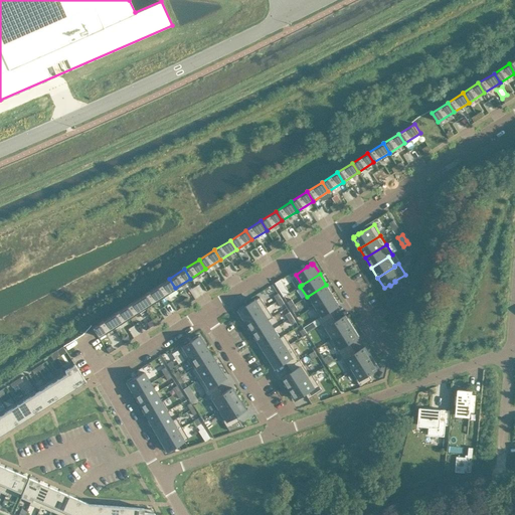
[(169,279),(153,289),(160,298),(175,288),(169,279)]
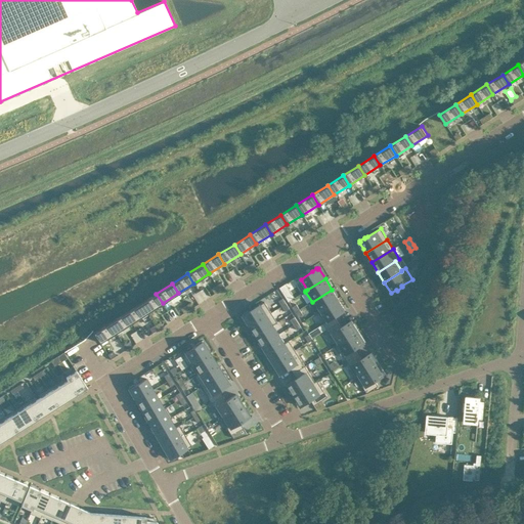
[(286,284),(279,288),(284,294),(289,302),(295,298),(290,291),(286,284)]
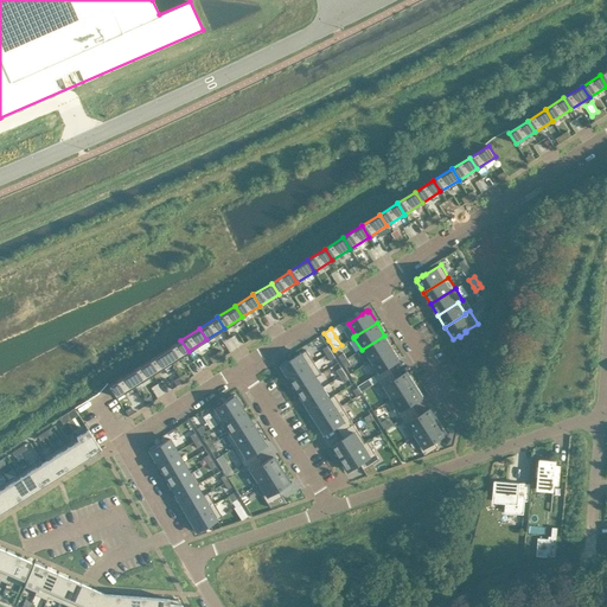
[(384,336),(362,350),(369,362),(391,347),(384,336)]
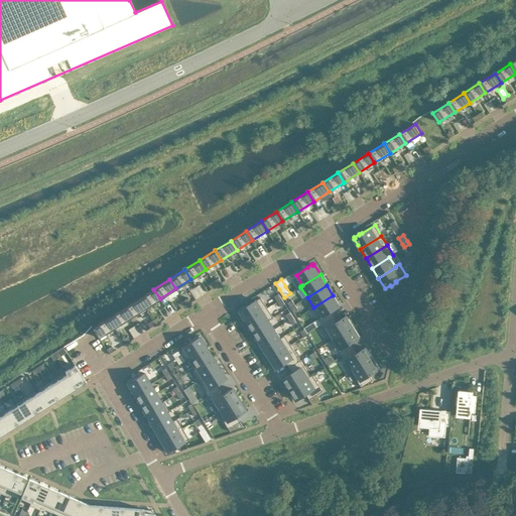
[(398,296),(392,300),(397,307),(403,303),(405,298),(407,290),(400,288),(398,296)]
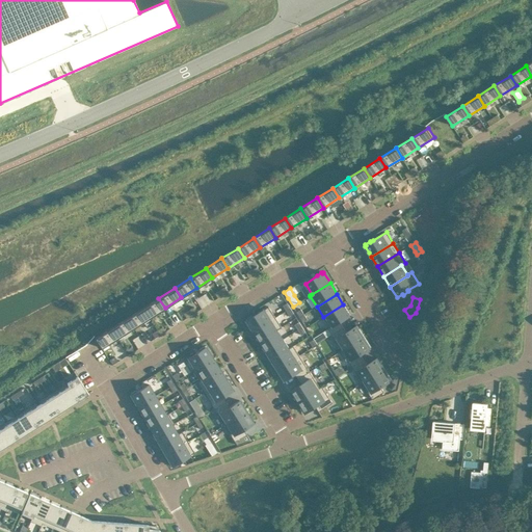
[(158,298),(142,308),(149,318),(165,308),(158,298)]
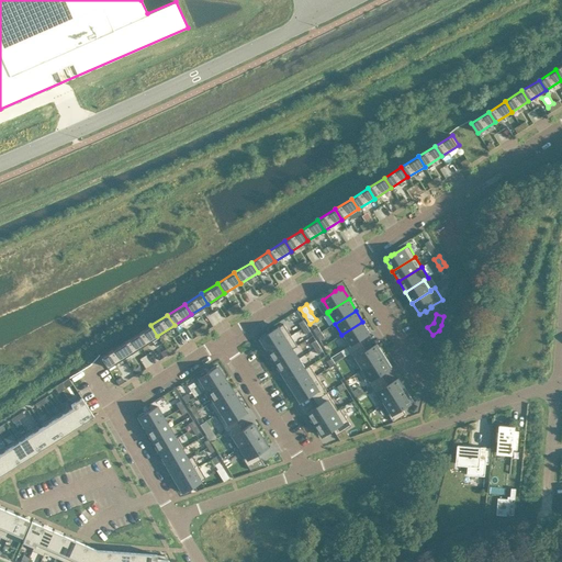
[(362,322),(341,335),(349,346),(347,347),(350,353),(362,346),(359,340),(370,333),(362,322)]
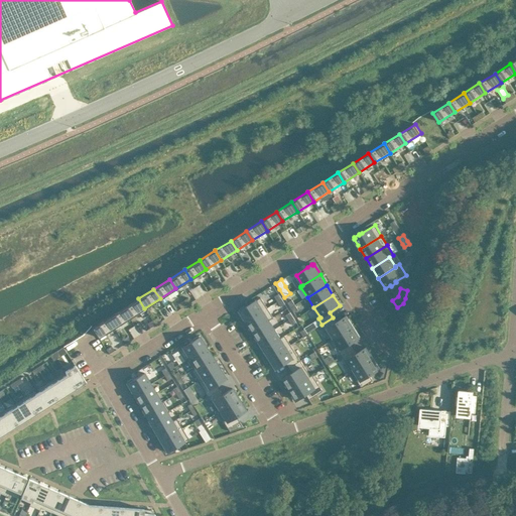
[(241,310),(239,310),(246,321),(267,308),(260,297),(245,307),(244,306),(240,309),(241,310)]
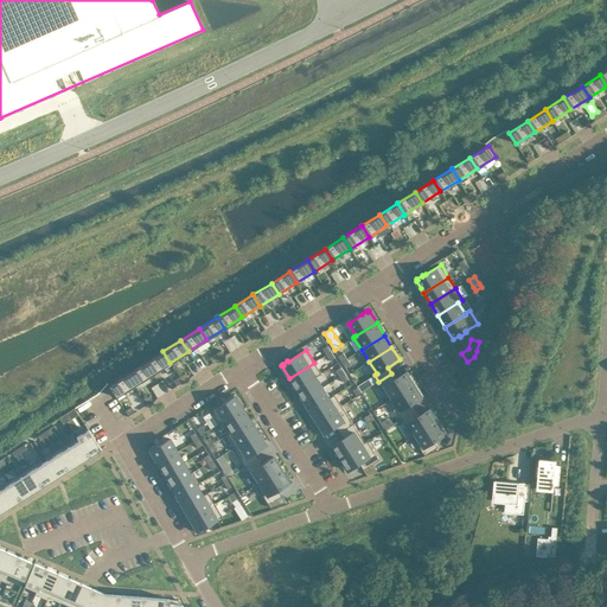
[(163,351),(145,363),(152,374),(170,363),(163,351)]
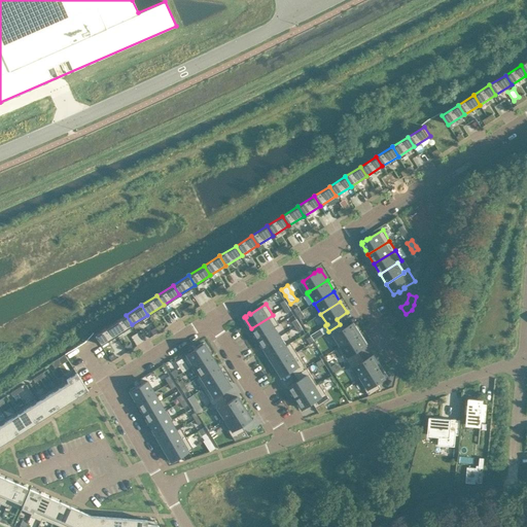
[(126,315),(110,324),(116,335),(132,324),(126,315)]
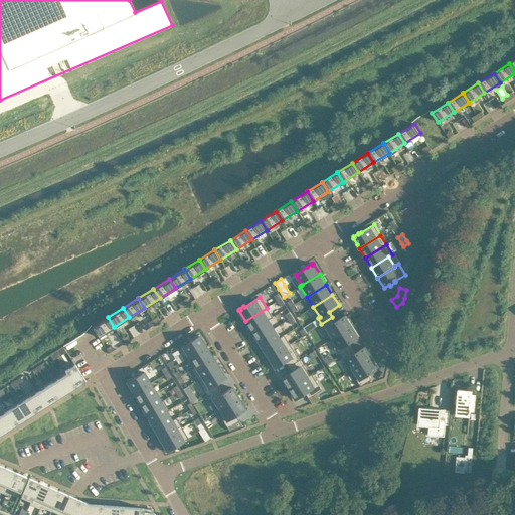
[(267,308),(245,321),(251,330),(269,319),(269,320),(273,317),(267,308)]
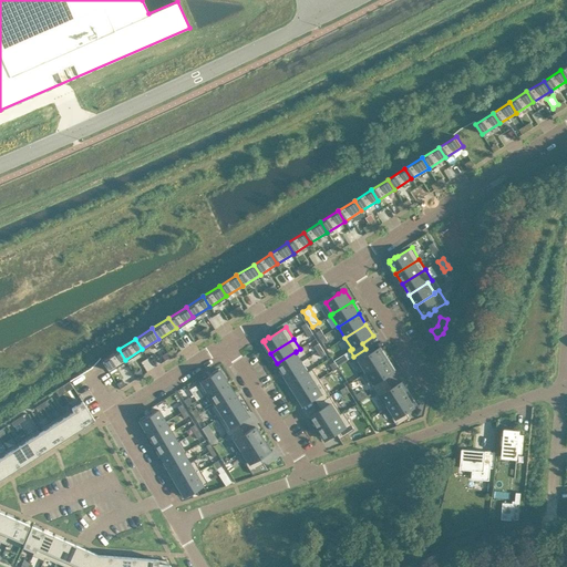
[(366,349),(353,357),(364,373),(388,359),(380,347),(369,354),(366,349)]
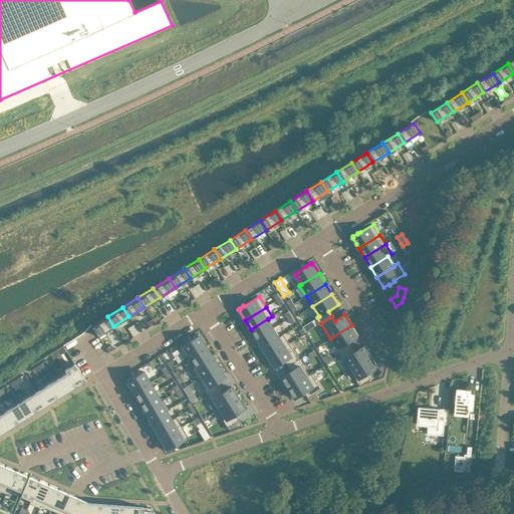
[(107,316),(91,326),(97,336),(113,326),(107,316)]
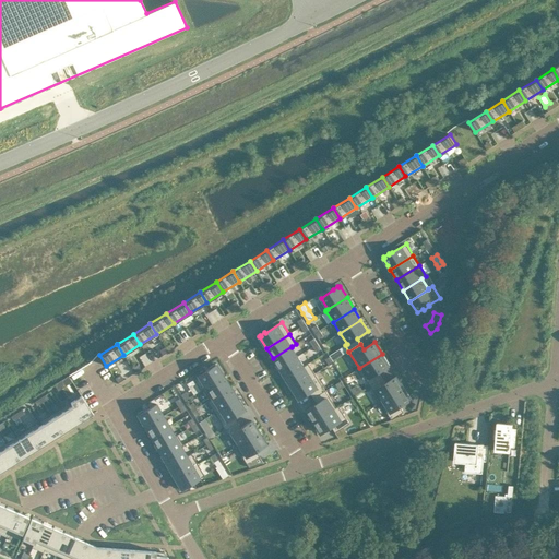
[(292,346),(273,358),(278,368),(298,356),(292,347),(292,346)]
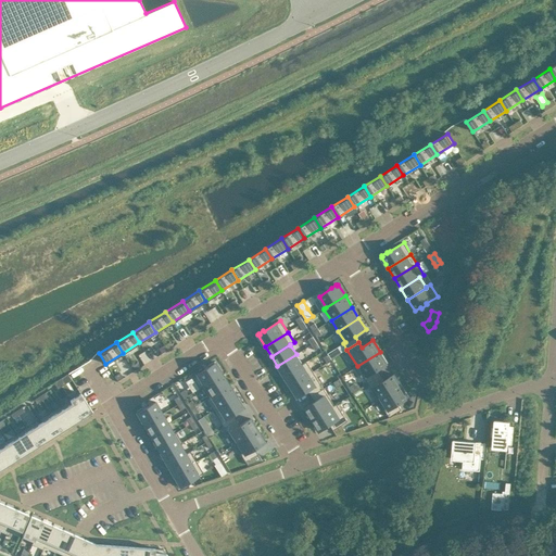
[(336,349),(327,354),(328,354),(331,359),(339,354),(336,349)]
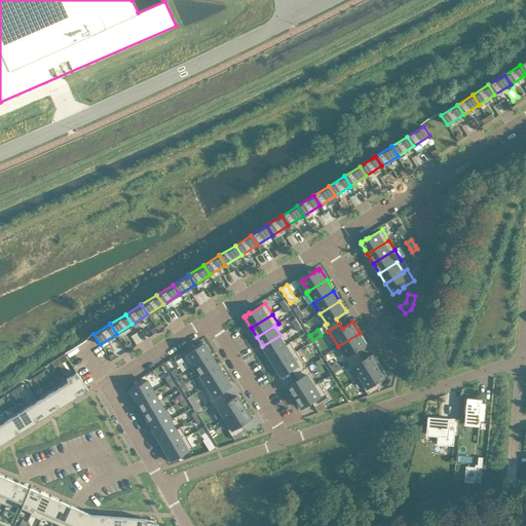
[(338,346),(336,347),(336,348),(343,359),(345,358),(348,363),(360,355),(357,350),(367,343),(360,333),(338,346)]
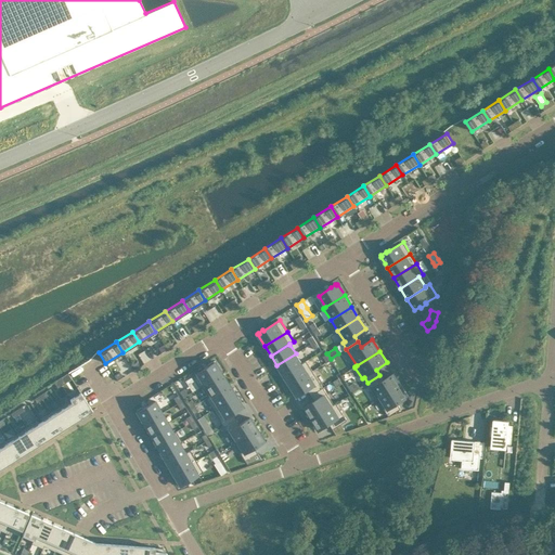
[(296,353),(276,365),(283,375),(301,363),(296,353)]
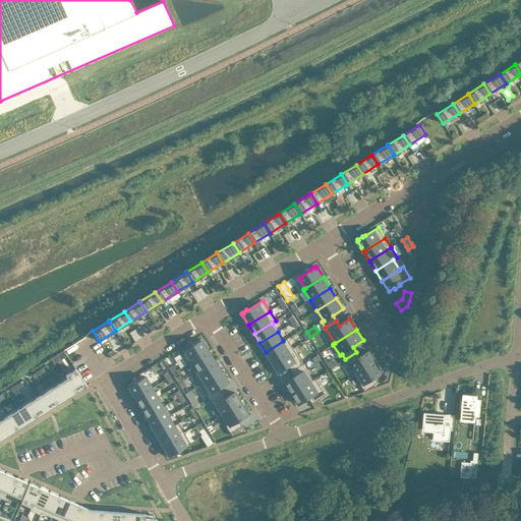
[(195,343),(179,353),(186,364),(188,363),(188,362),(208,350),(201,339),(199,340),(199,339),(194,342),(195,343)]
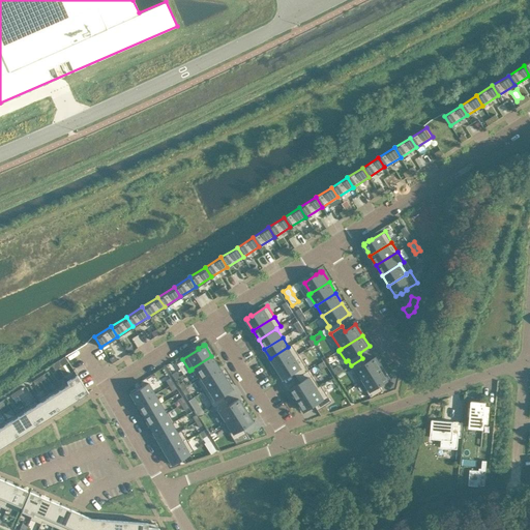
[(288,347),(270,358),(276,367),(298,354),(292,345),(288,347)]
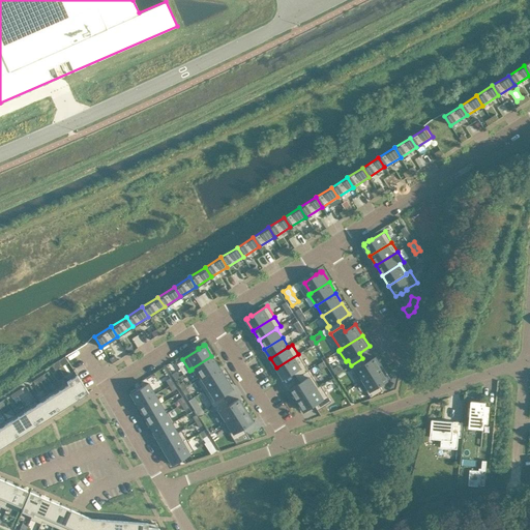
[(298,354),(276,367),(284,379),(294,373),(297,378),(308,371),(298,354)]
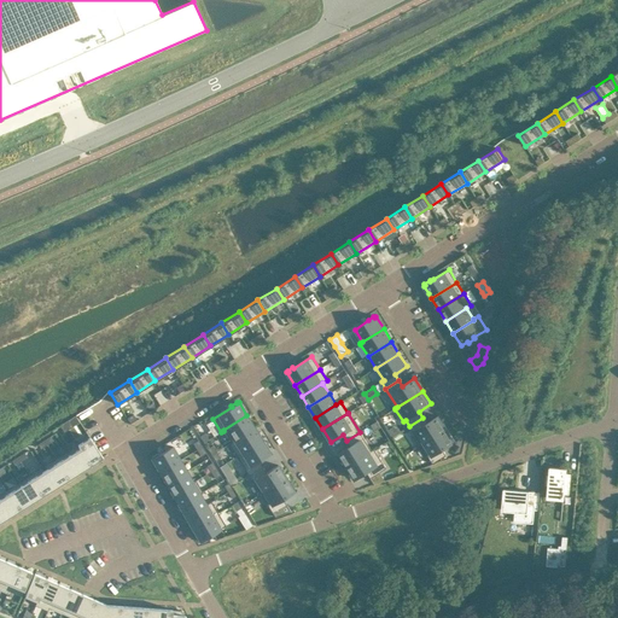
[(246,415),(223,430),(223,431),(231,442),(255,427),(246,415)]
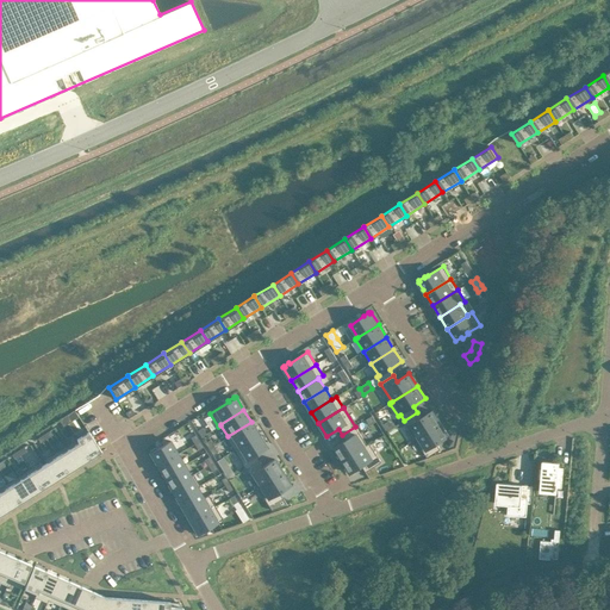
[(417,412),(404,421),(416,440),(441,423),(433,411),(421,418),(417,412)]
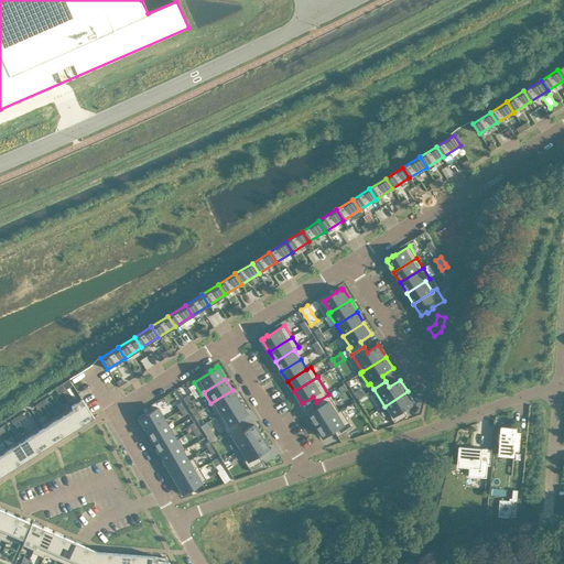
[(344,384),(338,388),(342,393),(347,390),(344,384)]
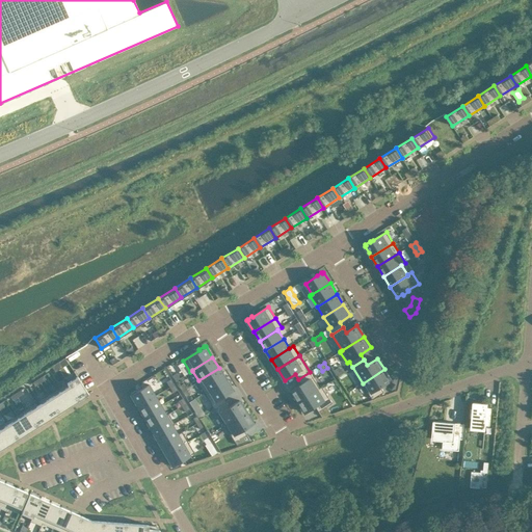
[(198,380),(196,381),(204,393),(225,378),(219,368),(198,380)]
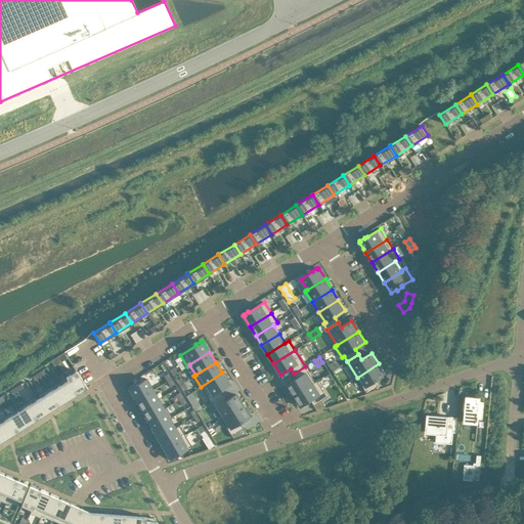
[(379,363),(357,378),(367,393),(379,386),(375,381),(385,375),(379,363)]
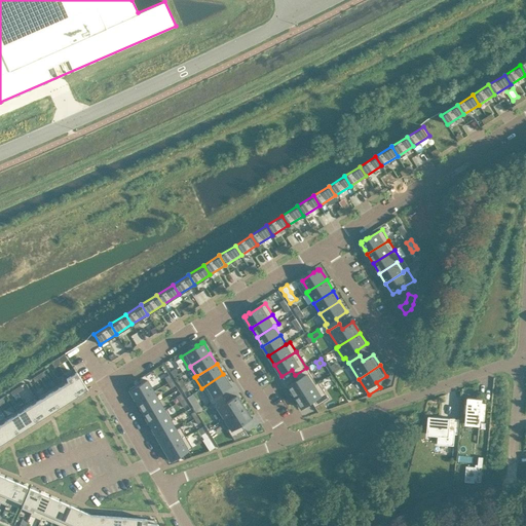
[(298,380),(288,386),(295,398),(316,383),(306,368),(295,375),(298,380)]
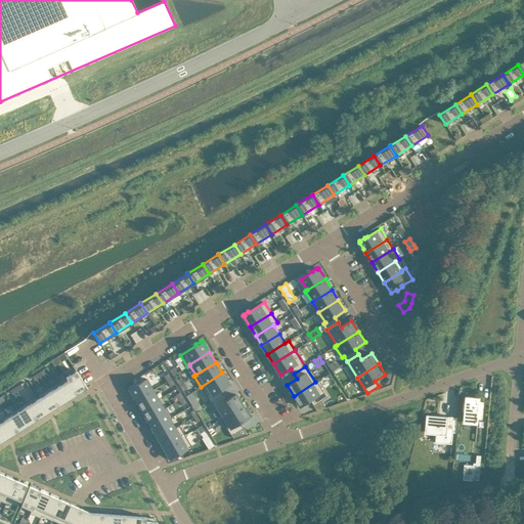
[(76,370),(66,377),(66,378),(68,380),(77,393),(77,394),(87,388),(76,370)]
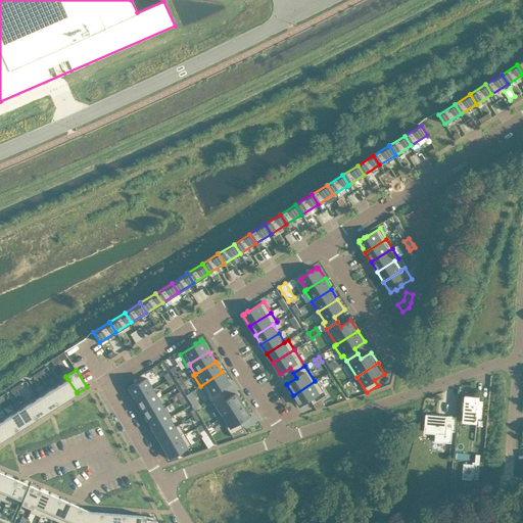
[(222,372),(200,386),(205,394),(210,401),(222,394),(219,389),(229,383),(222,372)]
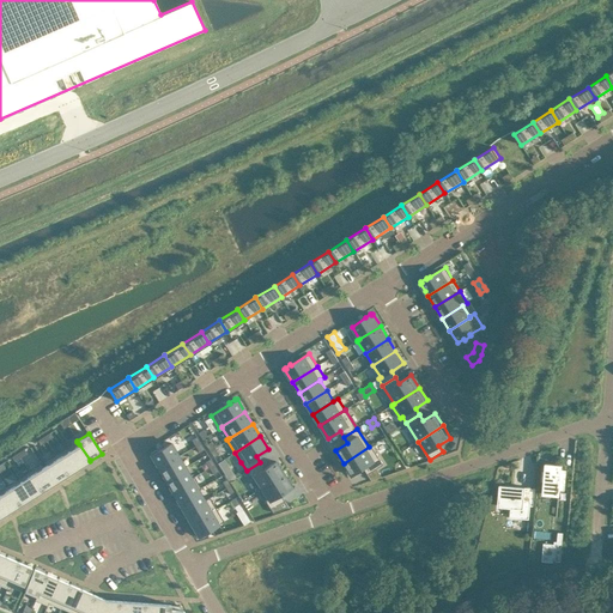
[(77,442),(67,448),(68,451),(79,467),(79,468),(90,461),(90,460),(79,444),(77,442)]
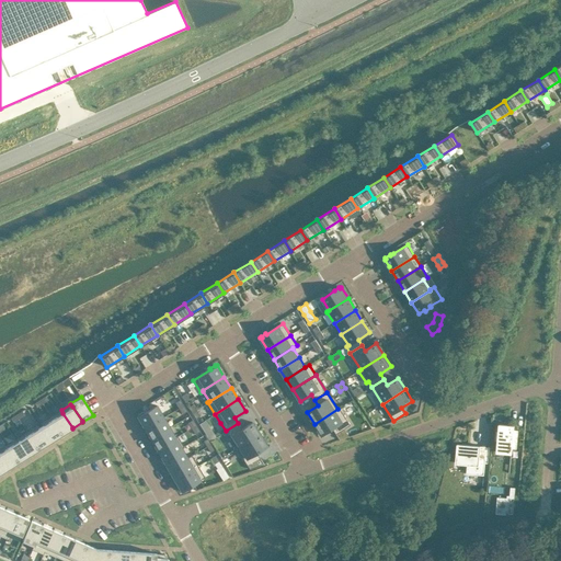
[(139,415),(137,416),(145,428),(163,416),(157,405),(144,413),(144,412),(138,414),(139,415)]
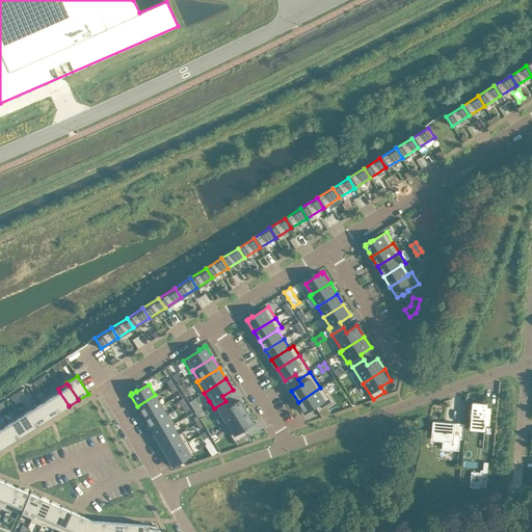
[(320,388),(298,402),(304,413),(316,406),(319,411),(326,406),(333,403),(322,387),(320,388)]
